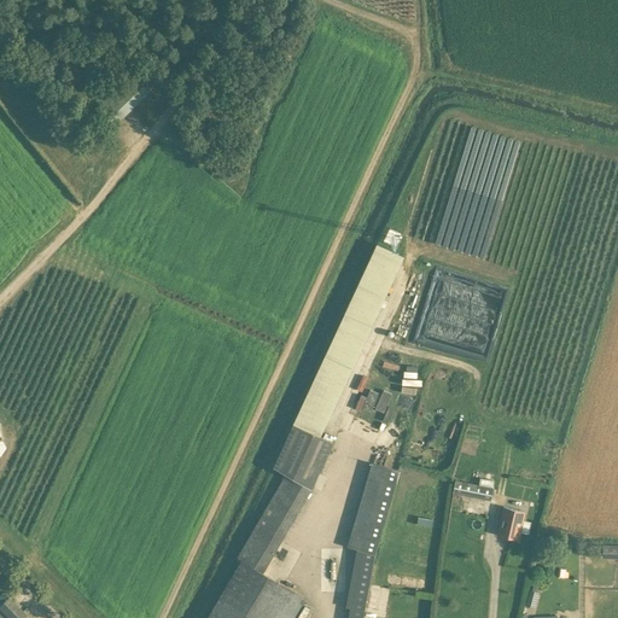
[(4,100),(9,108),(30,93),(27,86),(4,100)]
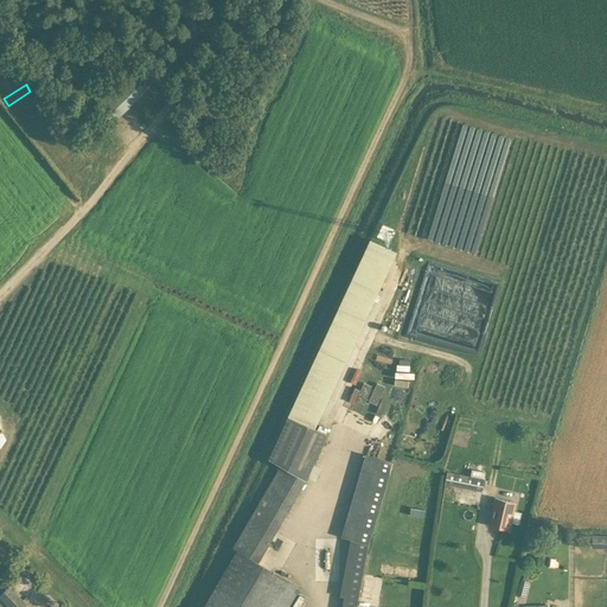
[(25,109),(18,115),(21,120),(29,114),(25,109)]
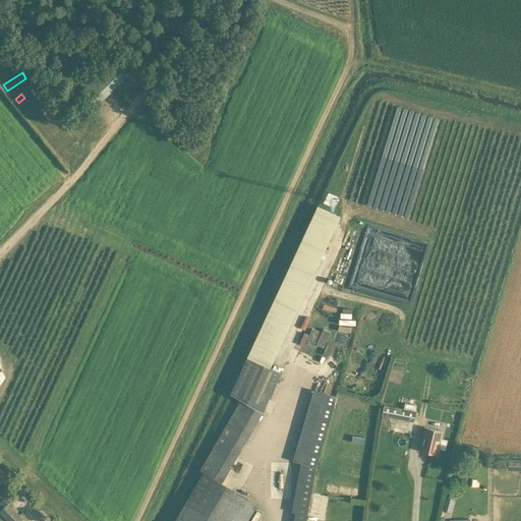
[(72,136),(56,150),(60,154),(75,140),(72,136)]
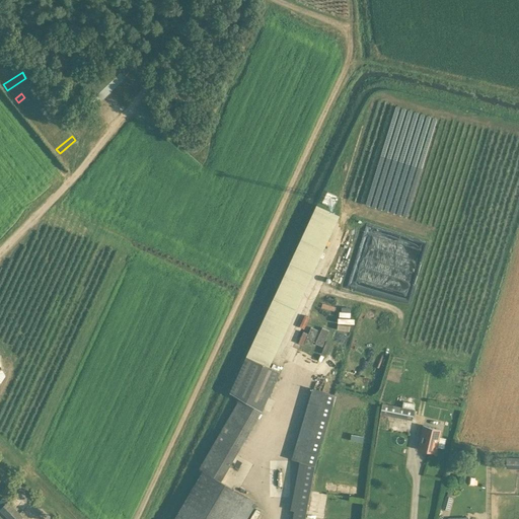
[(70,165),(87,151),(83,147),(67,161),(70,165)]
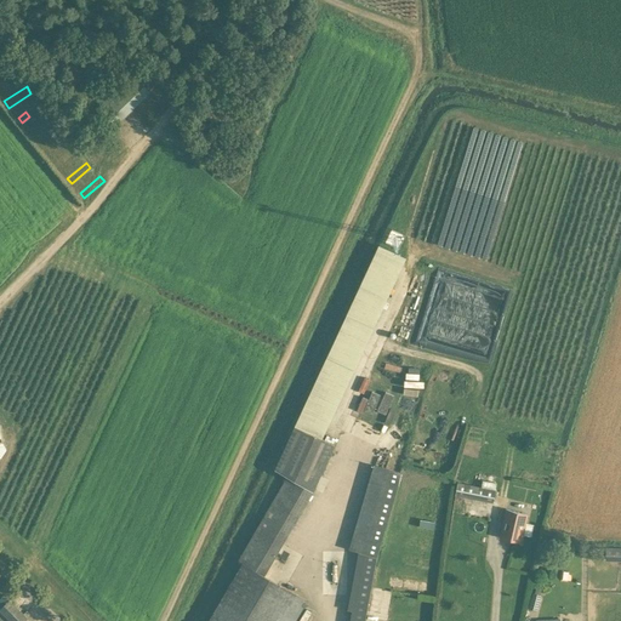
[(376,326),(406,255),(381,244),(362,288),(377,294),(365,322),(376,326)]
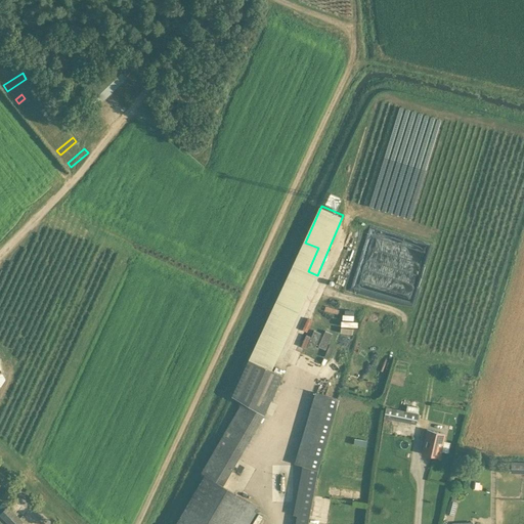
[(281,375),(271,370),(248,359),(231,396),(233,397),(242,402),(263,415),(281,375)]
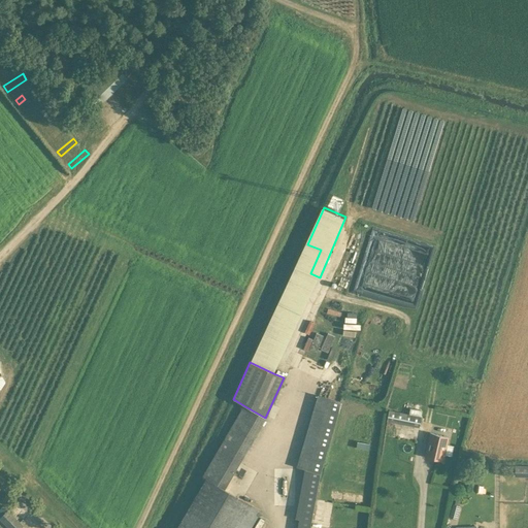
[(421,417),(413,415),(410,426),(419,428),(421,417)]
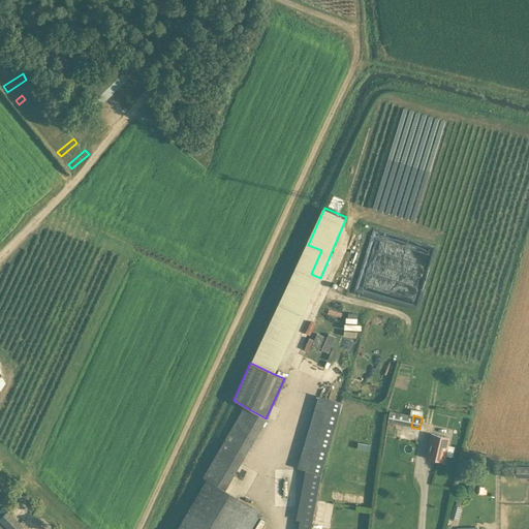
[(408,425),(392,422),(386,446),(402,450),(408,425)]
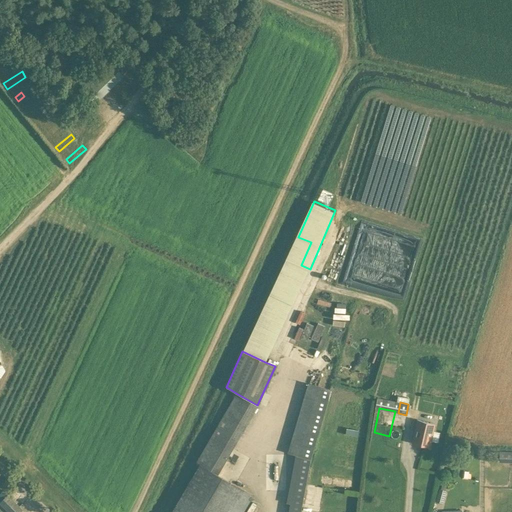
[(412,443),(429,447),(435,423),(418,419),(412,443)]
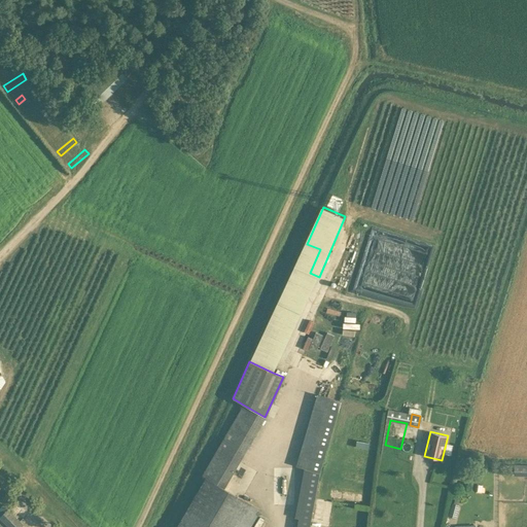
[(369,443),(356,441),(355,447),(367,449),(369,443)]
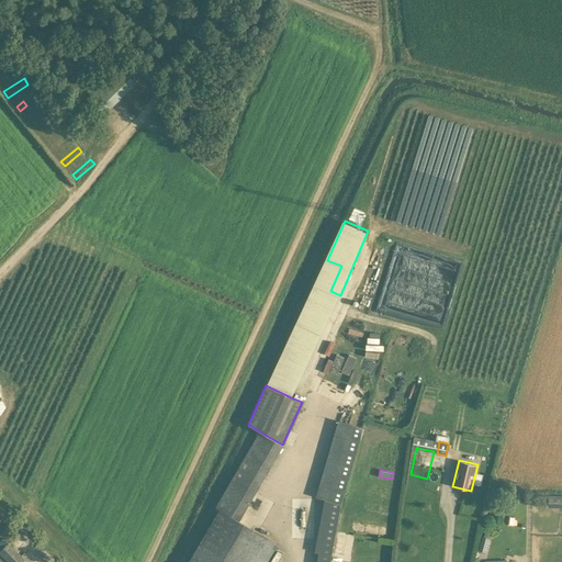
[(561,495),(549,495),(548,505),(561,504),(561,495)]
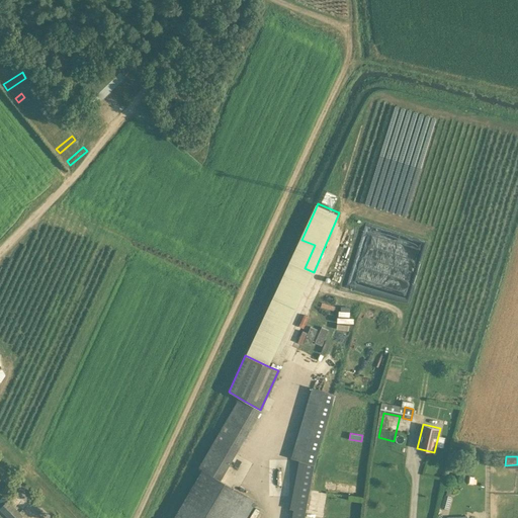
[(245,517),(255,501),(201,469),(173,517),(245,517)]
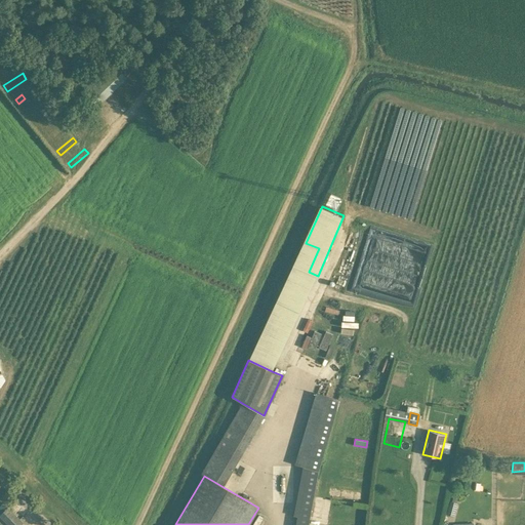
[(456,502),(452,501),(450,501),(449,506),(448,513),(447,514),(453,516),(457,503),(456,502)]
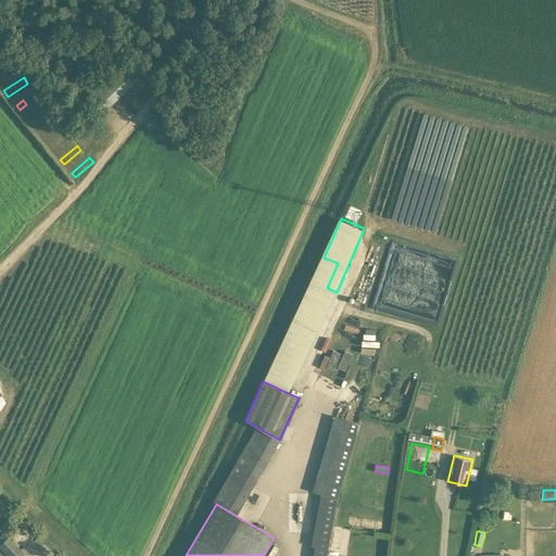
[(10,555),(22,555),(25,554),(16,545),(8,554),(10,555)]
